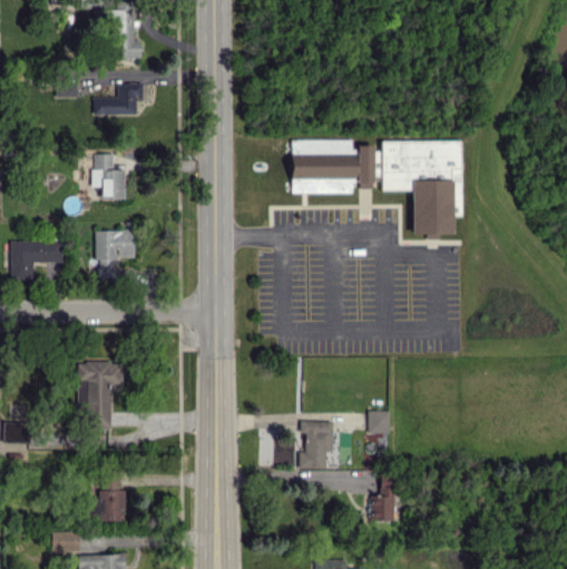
[(142,57),(142,40),(136,40),(136,2),(117,2),(117,10),(111,10),(113,58),(142,57)]
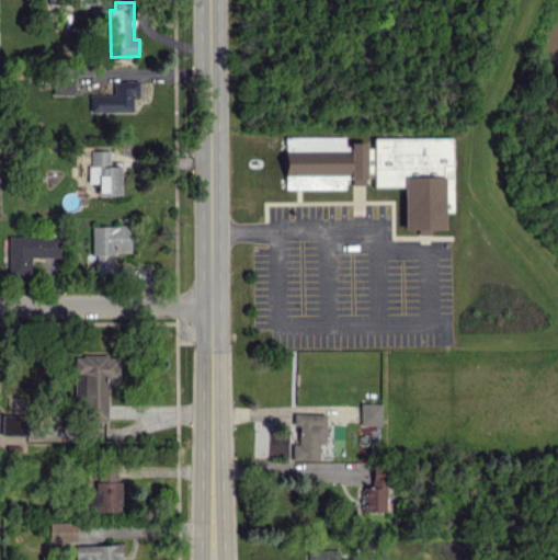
[(135,112),(135,94),(141,94),(141,81),(115,81),(116,95),(92,95),(92,113),(135,112)]
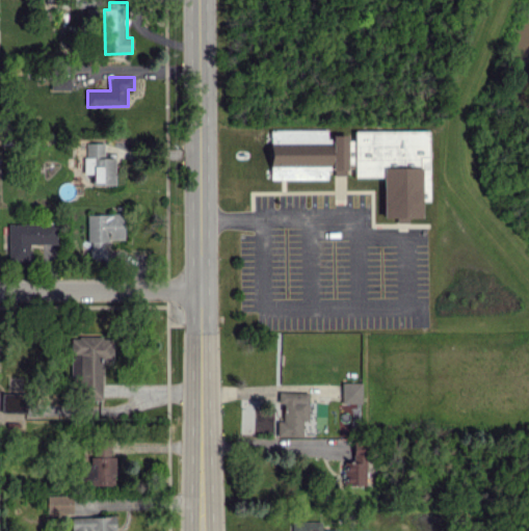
[(430,131),(356,132),(356,140),(349,140),(349,135),(335,136),(335,139),(328,139),(328,130),(271,131),(272,180),(293,180),(292,166),(335,166),(335,177),(353,176),(353,178),(385,178),(386,218),(424,217),(424,200),(431,200),(430,131)]
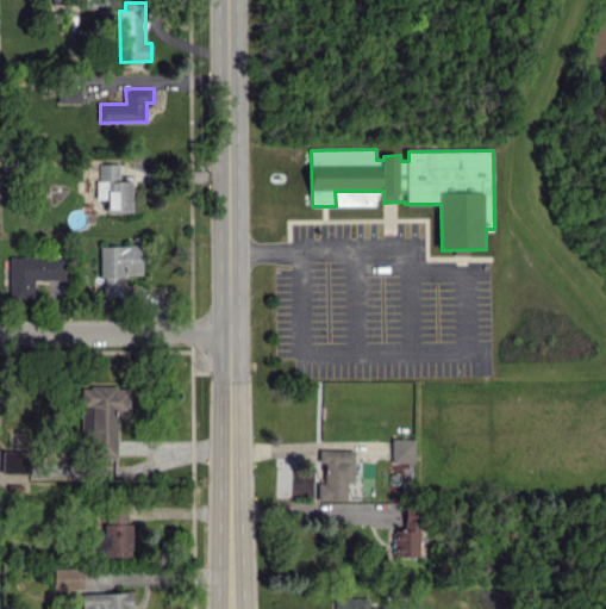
[(135,213),(133,181),(122,181),(122,165),(99,165),(99,200),(108,200),(108,213),(135,213)]
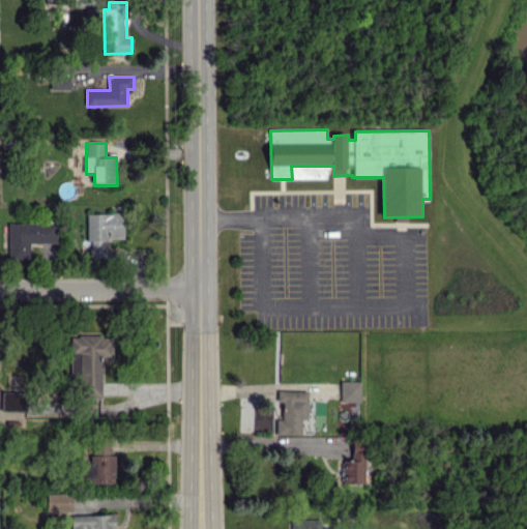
[(88,213),(89,241),(92,241),(92,258),(107,258),(107,240),(125,240),(125,213),(88,213)]
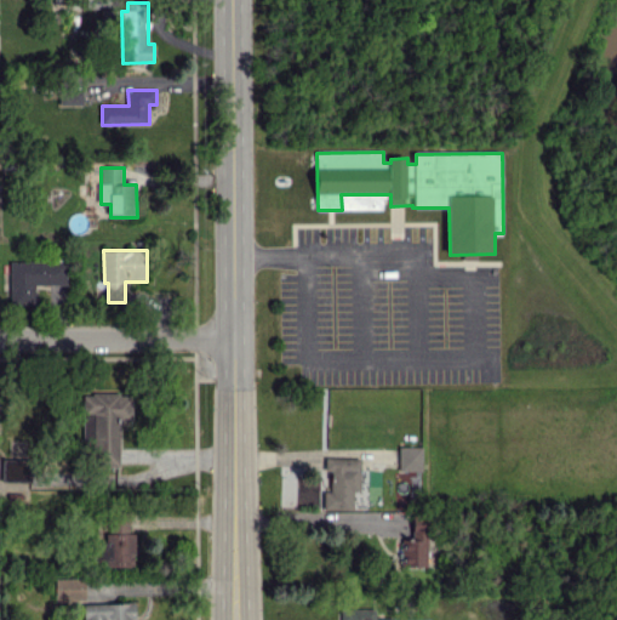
[(69,285),(68,261),(12,262),(12,305),(38,303),(36,286),(69,285)]
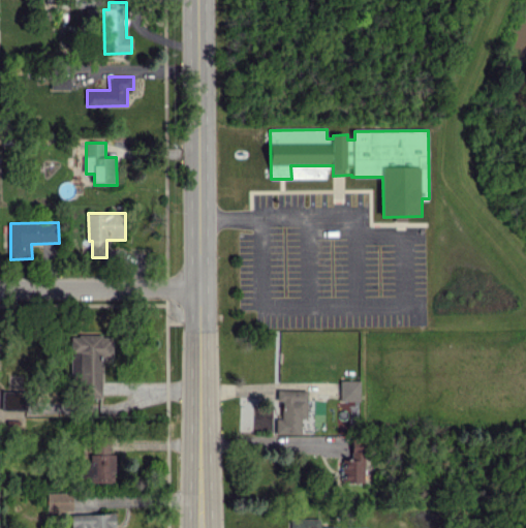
[(102,398),(103,360),(114,360),(114,336),(72,336),(72,376),(83,376),(83,398),(102,398)]
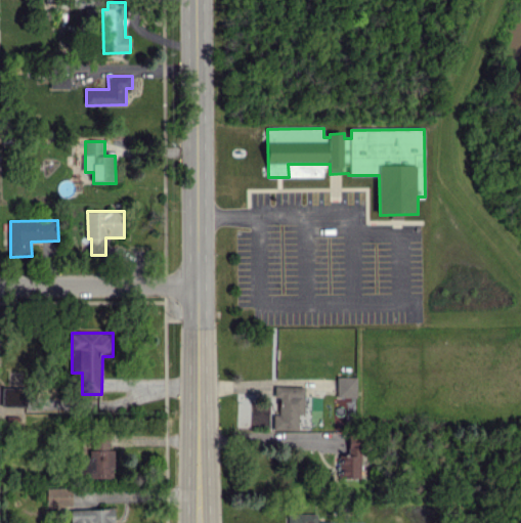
[(357,377),(338,378),(339,398),(358,398),(357,377)]
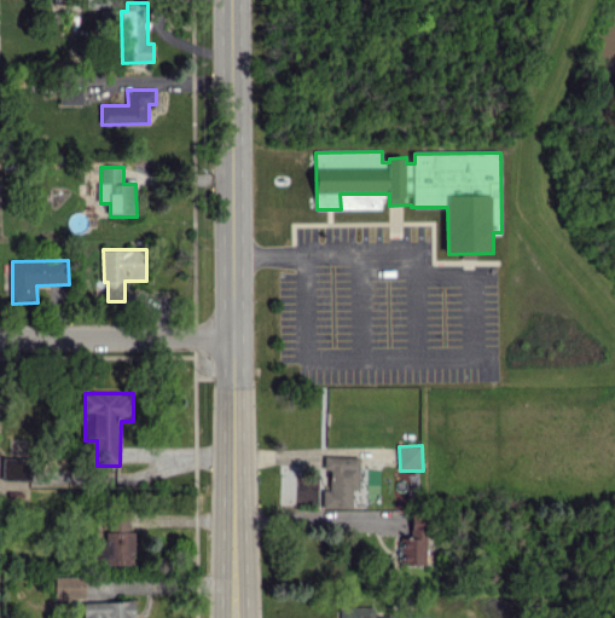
[(320,509),(353,509),(353,490),(361,490),(361,457),(328,457),(328,471),(332,471),(332,491),(321,491),(320,509)]
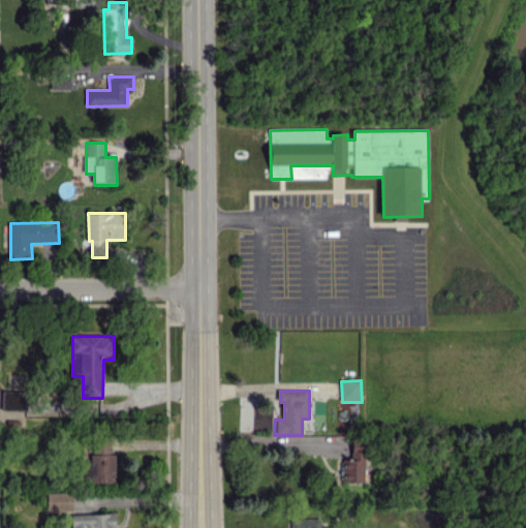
[(3,411),(26,411),(27,393),(3,392),(3,411)]
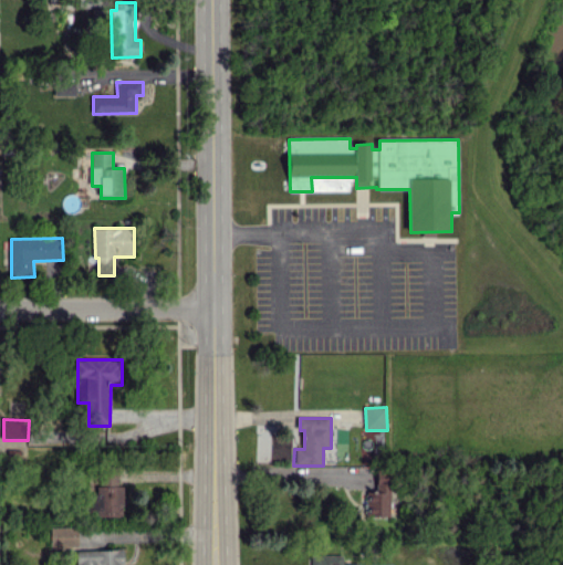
[(47,440),(56,441),(55,443),(70,445),(72,420),(59,419),(59,425),(49,424),(47,440)]
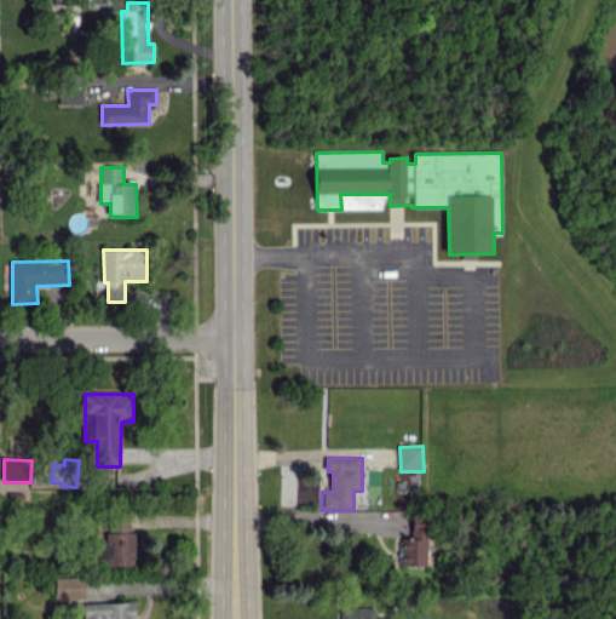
[(403,567),(429,567),(430,517),(413,517),(413,539),(404,539),(403,567)]
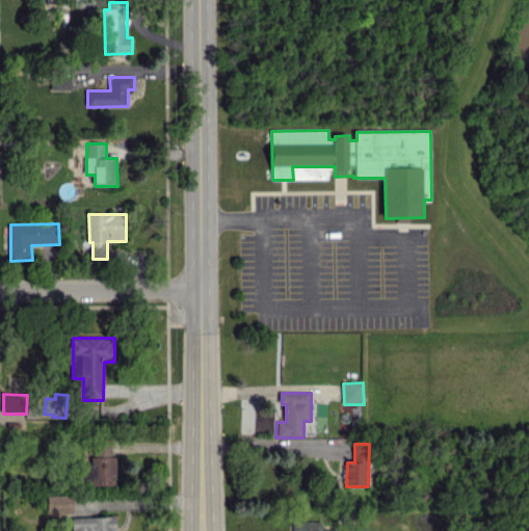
[(116,486),(116,457),(112,456),(112,446),(94,445),(94,486),(116,486)]
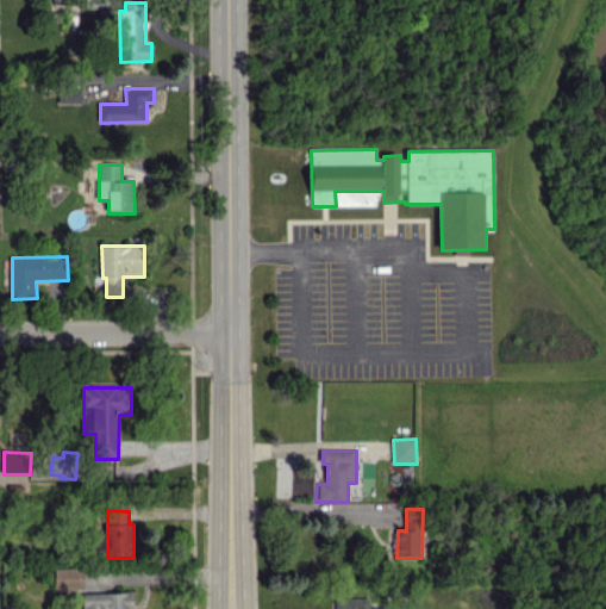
[(86,569),(56,570),(56,591),(86,590),(86,569)]
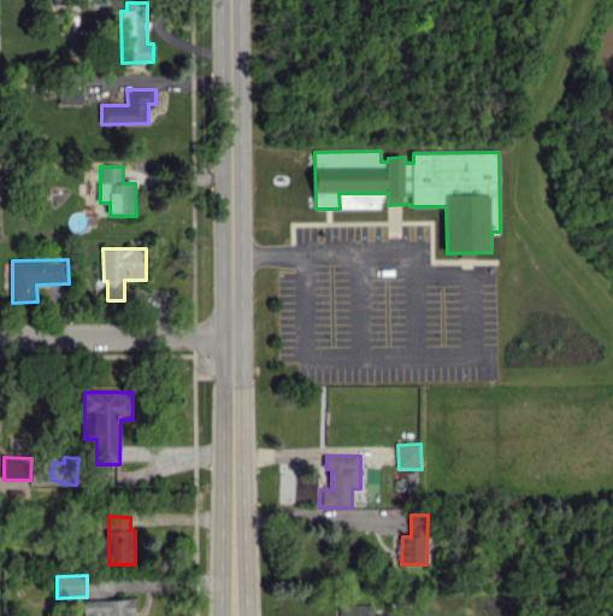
[(84,600),(84,615),(135,615),(136,599),(84,600)]
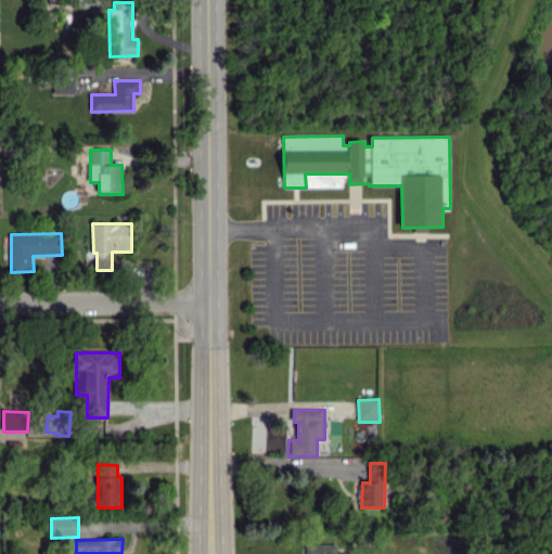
[(354,553),(337,553),(337,545),(310,544),(309,553),(354,553)]
